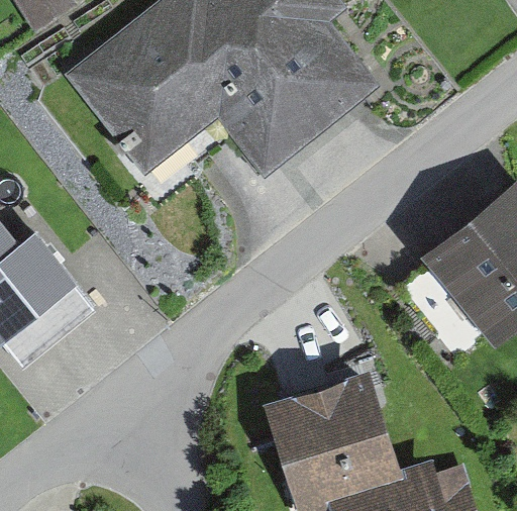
[(70,0),(12,0),(33,34),(76,9),(70,0)]
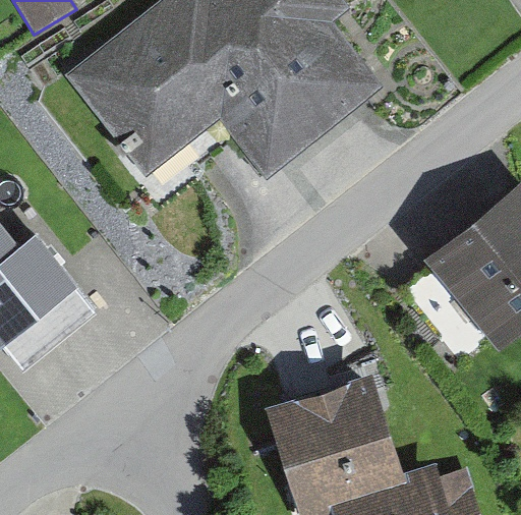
[(163,0),(66,78),(147,178),(221,118),(268,177),(383,86),(333,23),(350,9),(342,0),(163,0)]
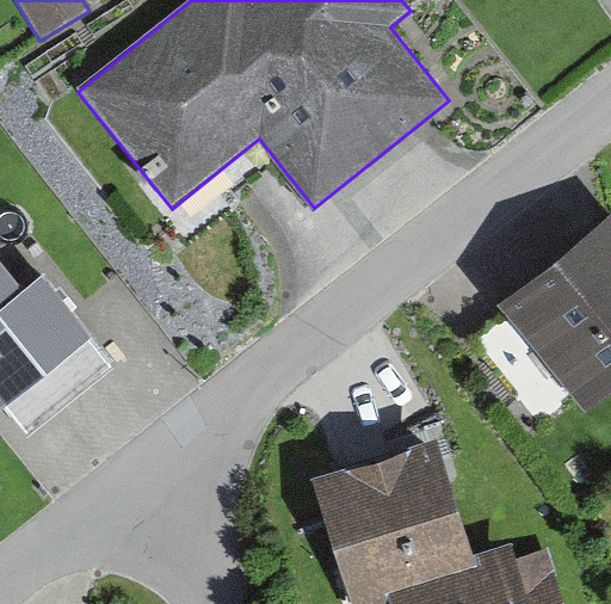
[(610,211),(498,300),(508,314),(469,345),(537,432),(578,401),(585,411),(610,389),(610,211)]
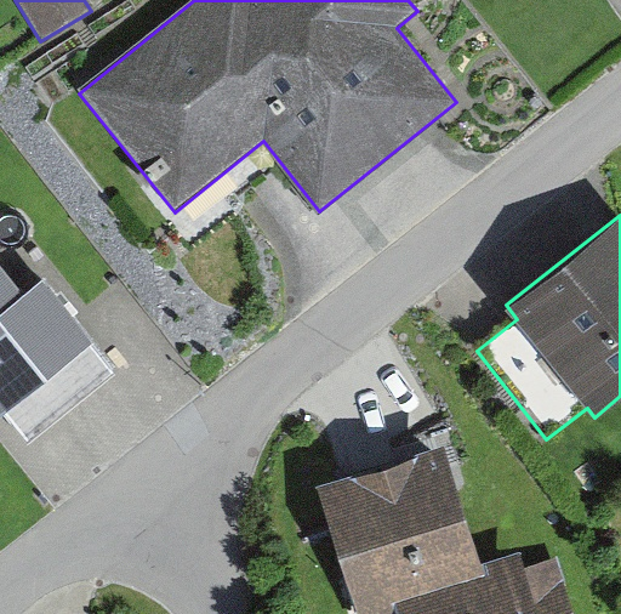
[(23,294),(0,265),(0,419),(23,448),(118,374),(41,278),(23,294)]
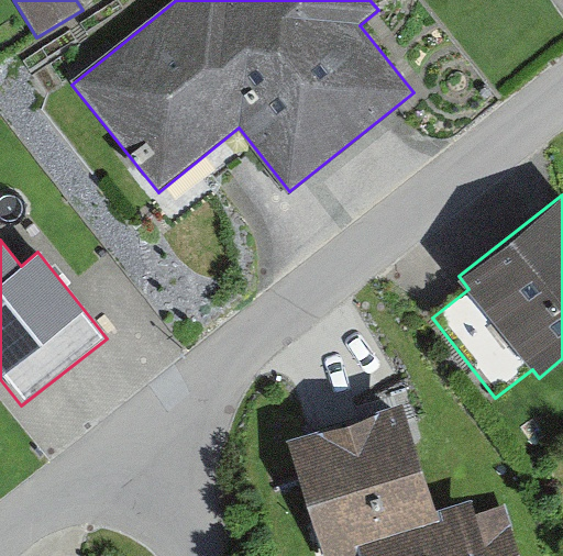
[(519,555),(505,508),(476,516),(472,501),(437,512),(401,404),(290,440),(327,555),(519,555)]
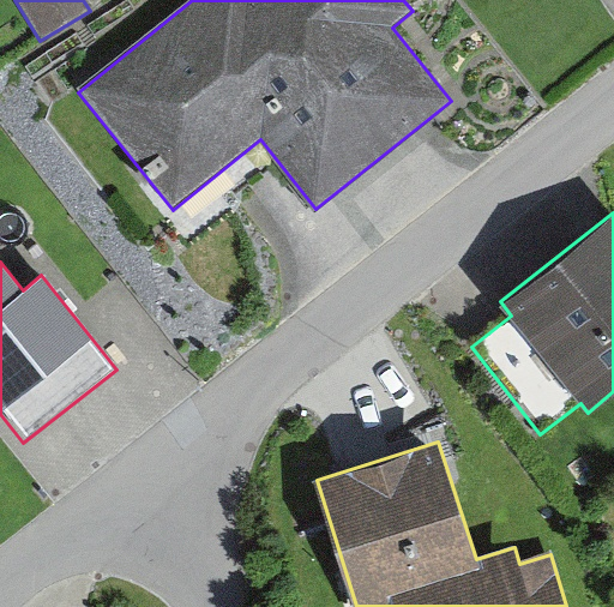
All buildings are outlined.
